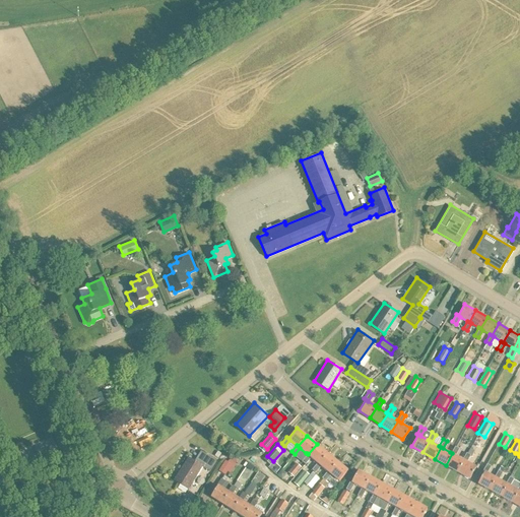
[(306,453),(301,459),(305,462),(310,456),(317,461),(318,463),(327,453),(317,444),(308,454),(307,453),(306,453)]
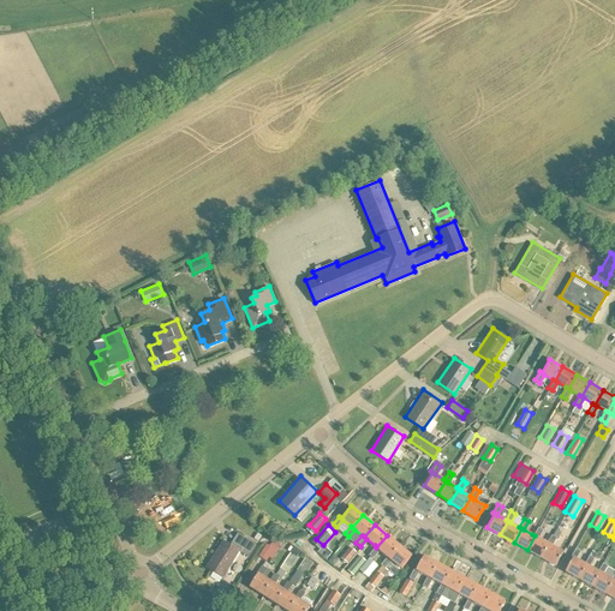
[(542,528),(537,526),(532,534),(535,535),(527,550),(541,557),(549,543),(547,541),(542,539),(545,532),(541,529),(542,528)]
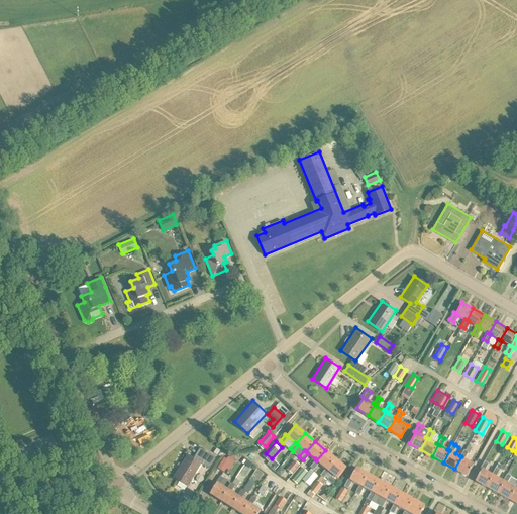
[(187,452),(172,476),(188,486),(201,464),(207,468),(214,456),(199,447),(193,456),(187,452)]
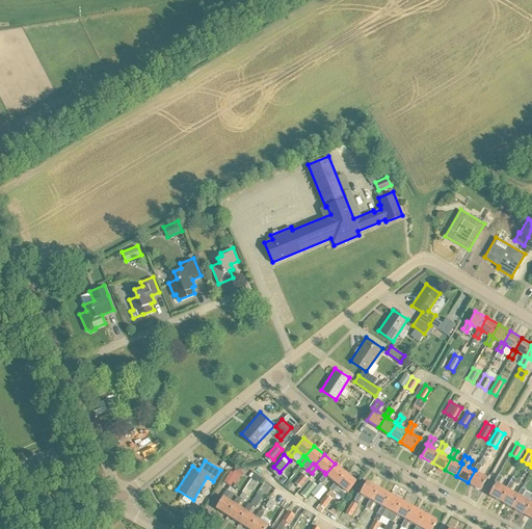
[(480,464),(477,461),(473,469),(475,470),(468,482),(479,488),(486,477),(476,471),(480,464)]
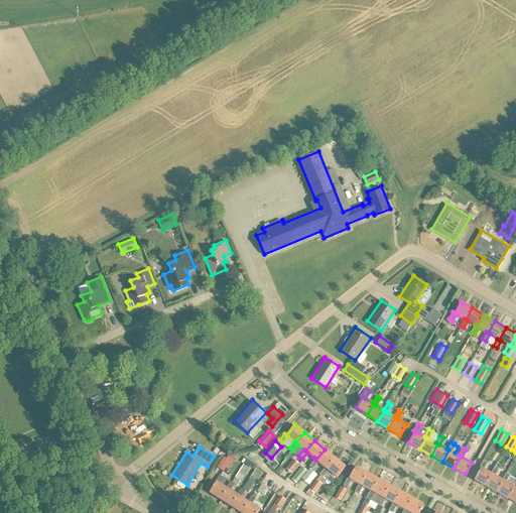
[(314,458),(308,465),(312,468),(317,461),(325,467),(326,468),(335,458),(325,450),(315,460),(314,458)]
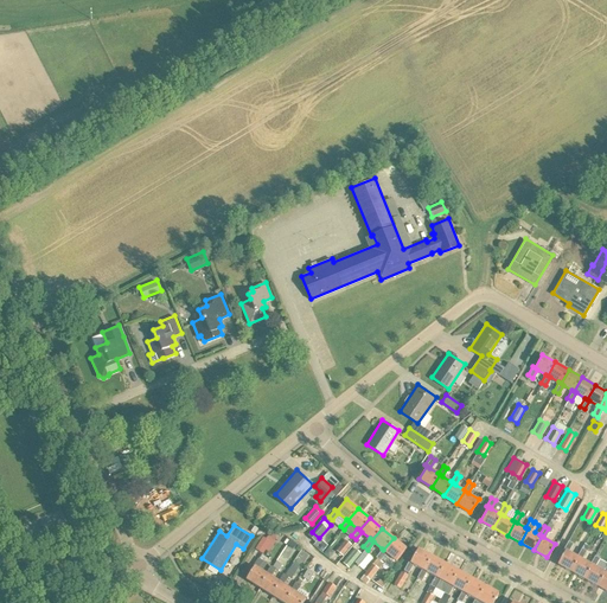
[(385,552),(396,560),(406,547),(394,538),(383,550),(382,549),(375,556),(377,557),(363,573),(369,578),(383,562),(379,558),(385,552)]
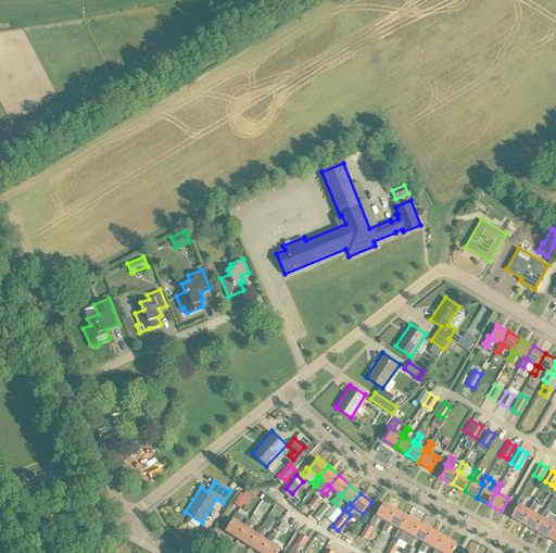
[(530,511),(528,510),(519,505),(523,498),(519,494),(516,503),(517,503),(510,516),(522,523),(530,511)]
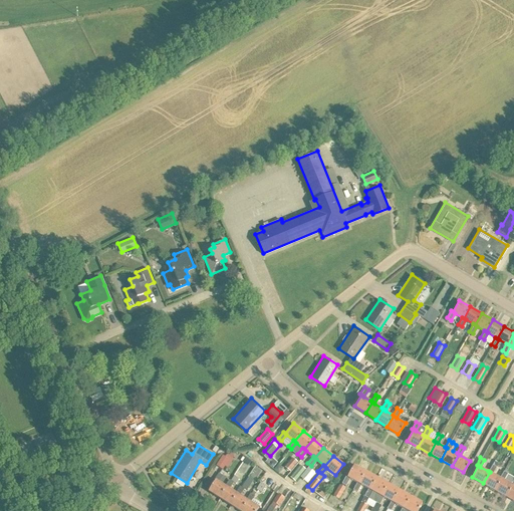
[(358,482),(364,470),(353,464),(346,476),(344,475),(340,482),(344,484),(348,477),(356,481),(358,482)]
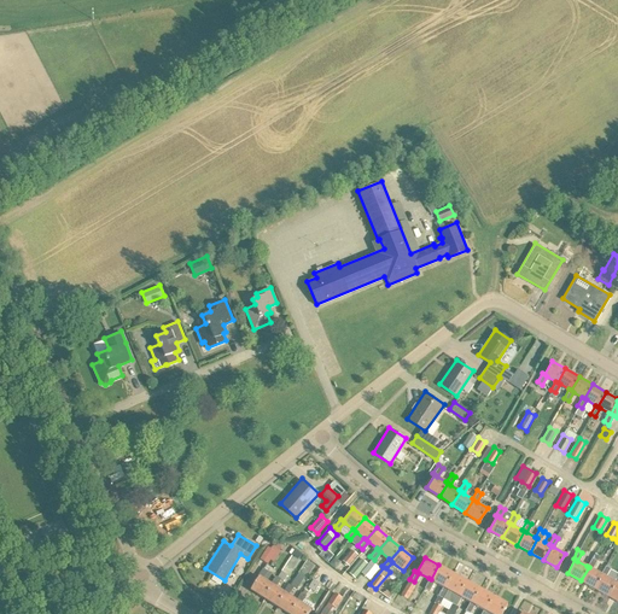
[(592,568),(596,560),(592,557),(587,566),(589,567),(581,580),(594,588),(602,574),(600,573),(592,568)]
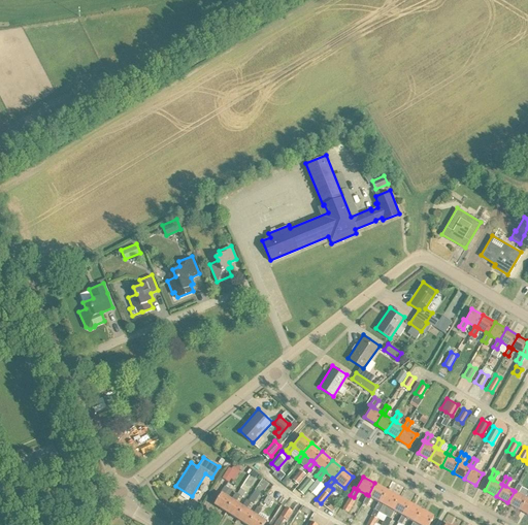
[(366,494),(362,501),(366,503),(370,496),(377,500),(380,501),(386,490),(374,483),(368,495),(366,494)]
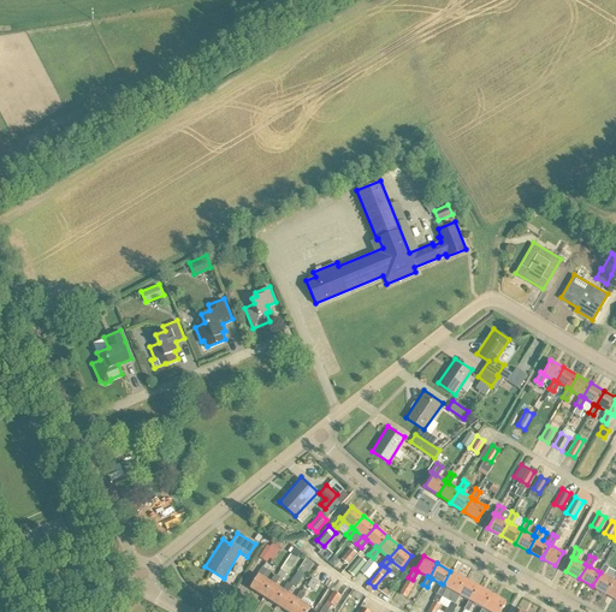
[(603,563),(598,571),(600,572),(592,586),(605,594),(614,580),(611,578),(603,574),(608,565),(603,563)]
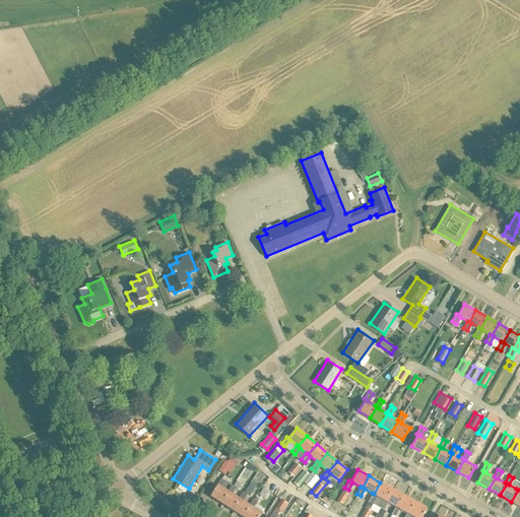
[(217,485),(210,496),(221,503),(229,492),(228,491),(220,487),(224,479),(220,477),(216,483),(217,485)]
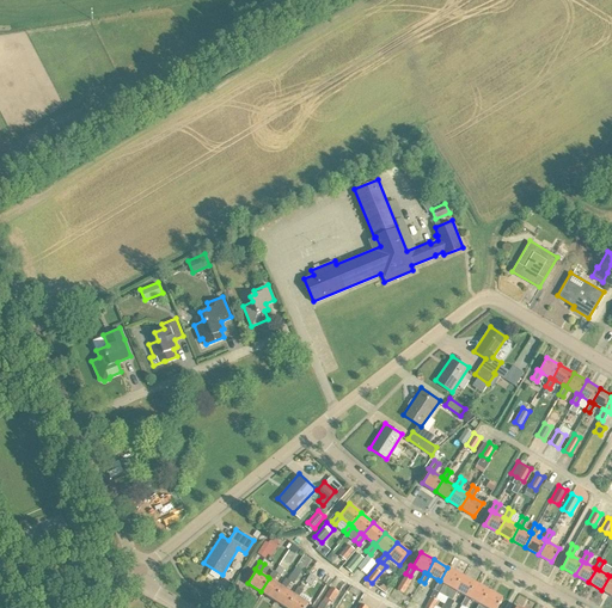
[(360,576),(367,567),(362,563),(354,572),(360,576)]
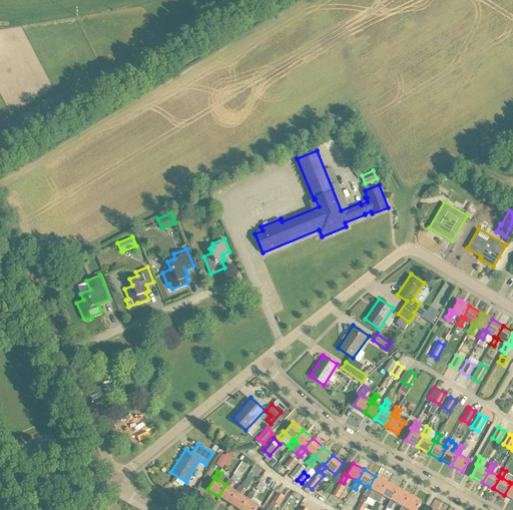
[(512,475),(509,482),(511,483),(504,495),(512,499),(512,475)]
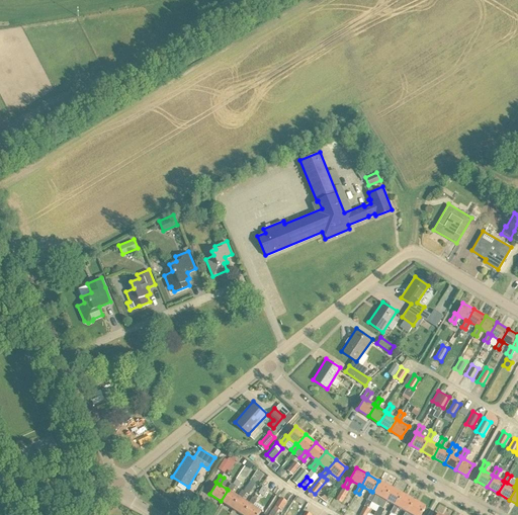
[(370,491),(366,498),(370,500),(374,494),(381,498),(383,499),(391,487),(378,481),(372,492),(370,491)]
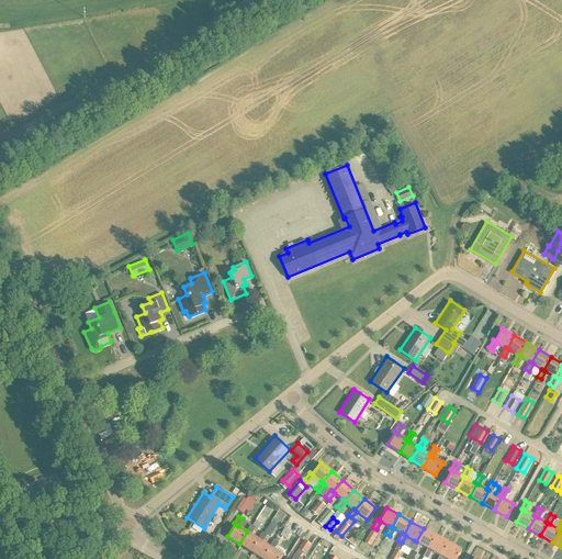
[(247,532),(239,544),(251,550),(259,539),(257,538),(250,534),(255,526),(250,523),(246,530),(247,532)]
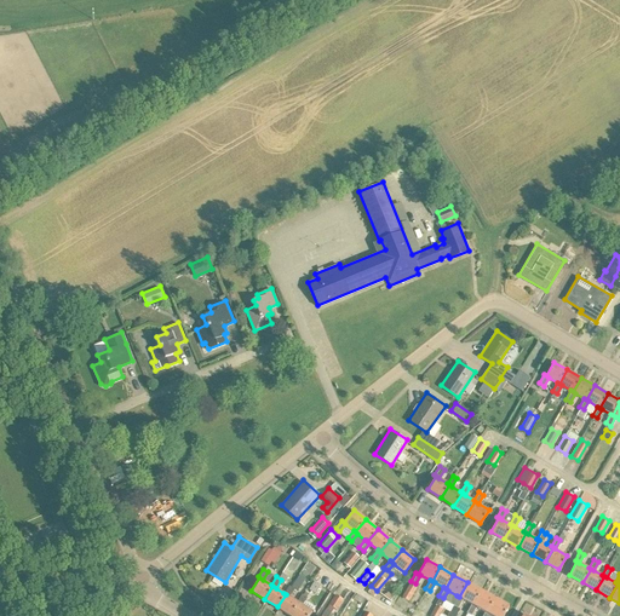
[(408,599),(417,586),(409,582),(402,596),(408,599)]
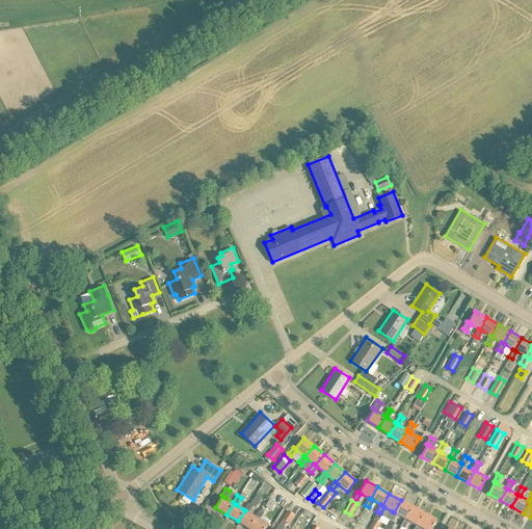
[(392,511),(388,519),(392,521),(396,513),(403,518),(405,519),(413,506),(401,500),(394,512),(392,511)]
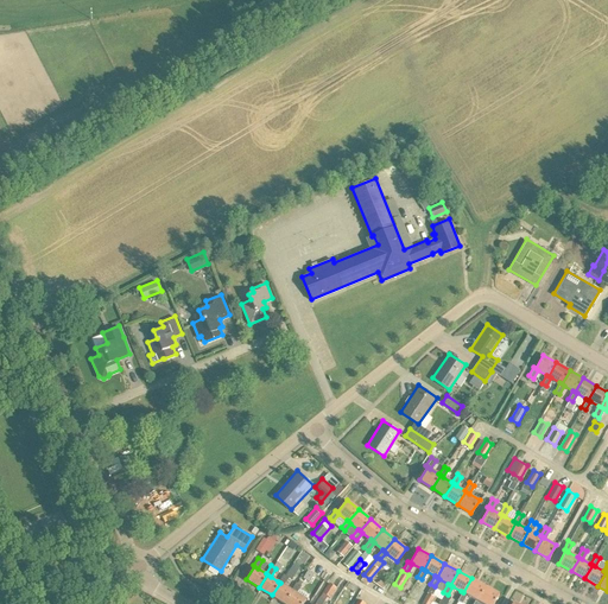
[(280,583),(272,595),(284,603),(292,590),(291,590),(283,584),(289,576),(284,573),(278,582),(280,583)]
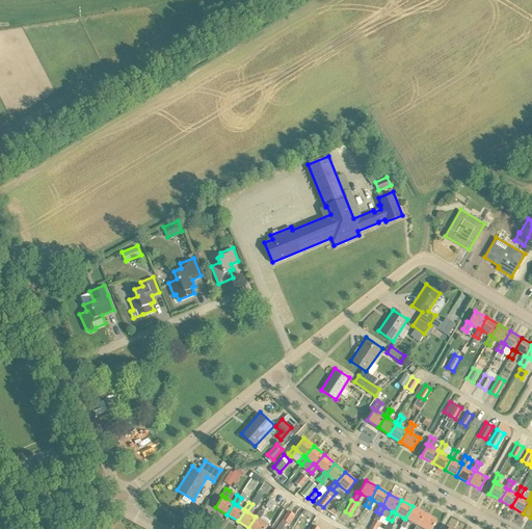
[(403,518),(400,525),(403,527),(407,520),(416,524),(417,525),(424,512),(413,506),(405,519),(403,518)]
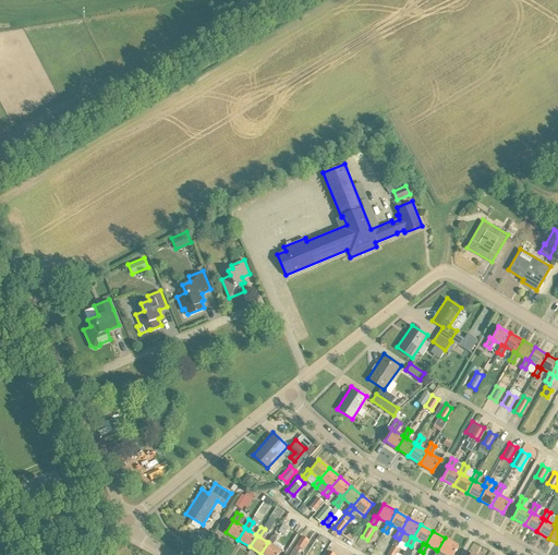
[(268,542),(261,554),(262,554),(277,554),(280,550),(271,544),(276,537),(271,534),(267,542),(268,542)]
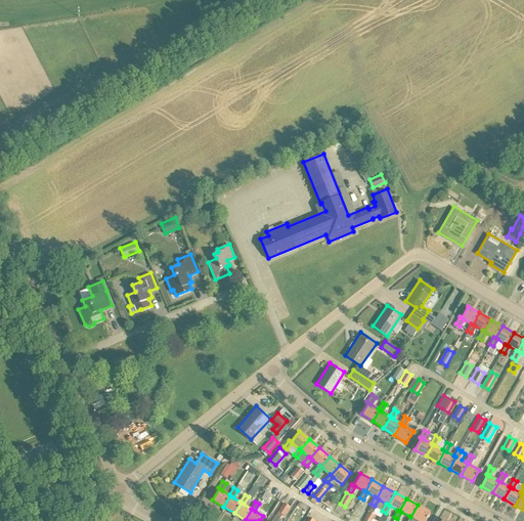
[(284,502),(278,511),(275,515),(279,517),(281,513),(285,515),(290,506),(284,502)]
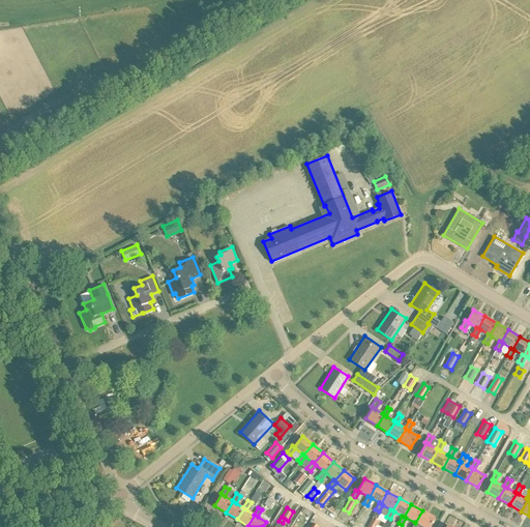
[(429,526),(434,518),(422,510),(415,523),(414,522),(410,526),(429,526)]
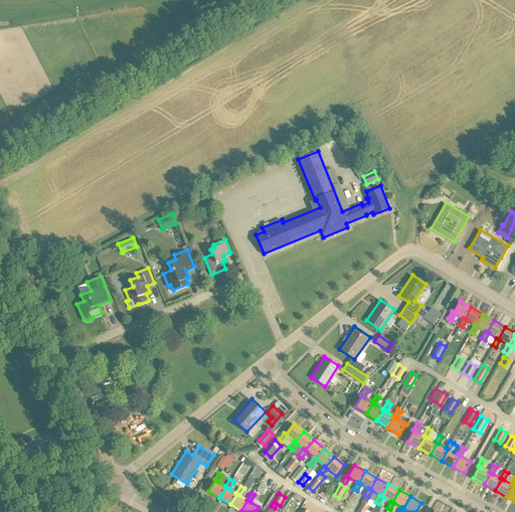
[(360,511),(362,511),(367,504),(362,501),(357,510),(360,511)]
